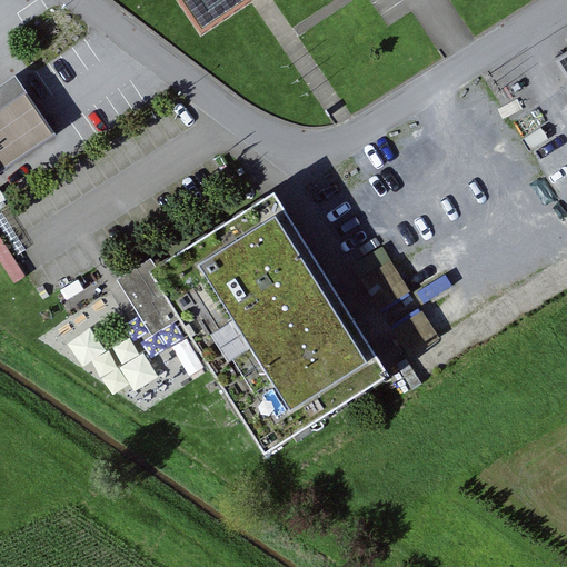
[(175,0),(201,38),(256,0),(175,0)]
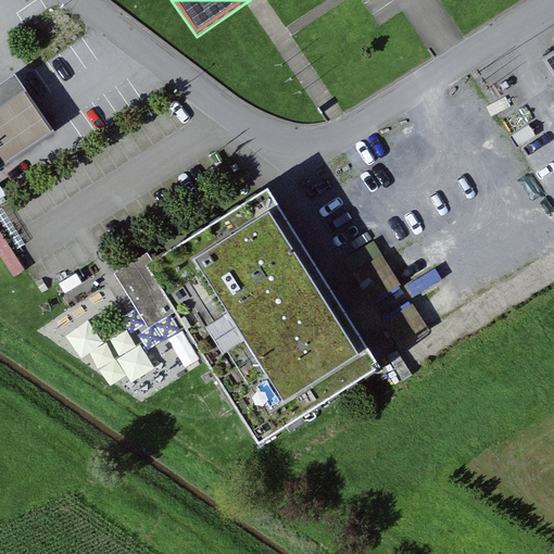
[(553,50),(542,59),(553,77),(553,50)]
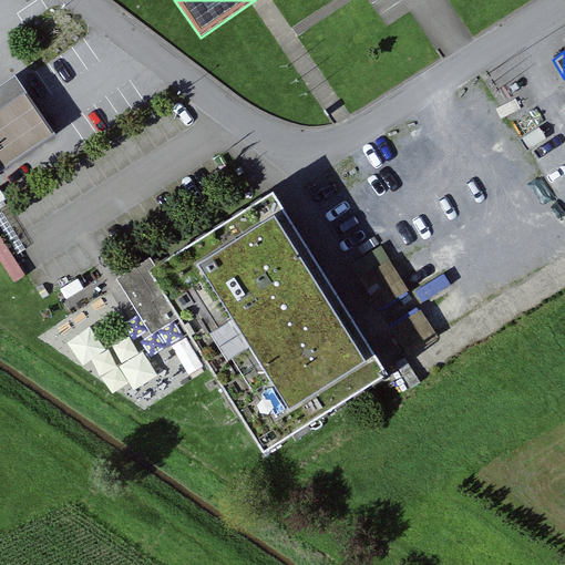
[(34,91),(0,114),(0,175),(63,134),(34,91)]
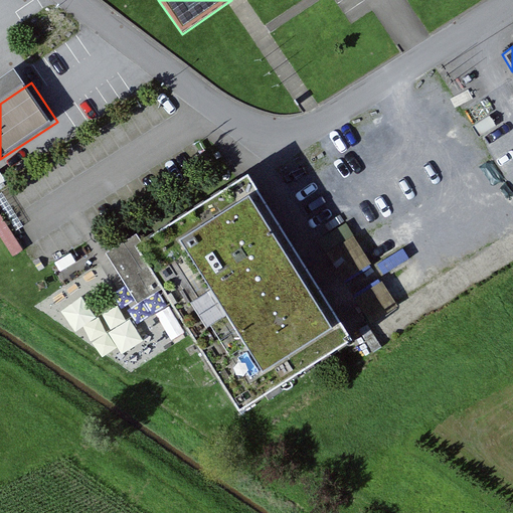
[(247,173),(141,239),(136,232),(106,251),(138,303),(159,289),(235,410),(351,337),(247,173)]
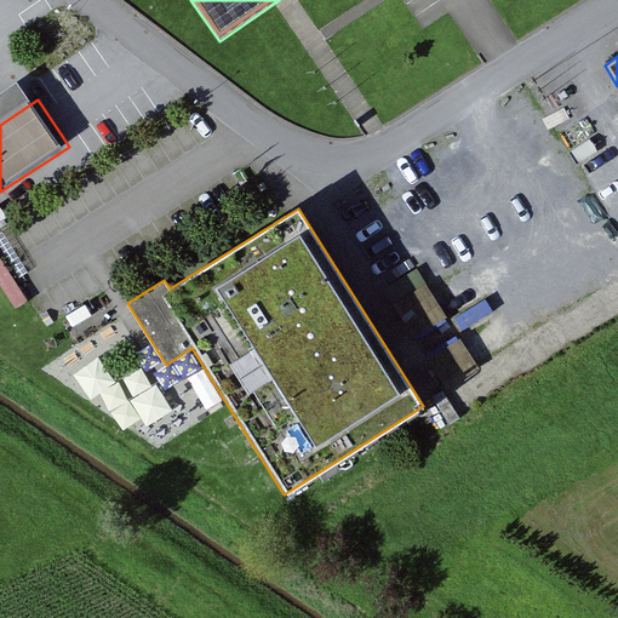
[(427,265),(392,281),(416,336),(451,320),(427,265)]
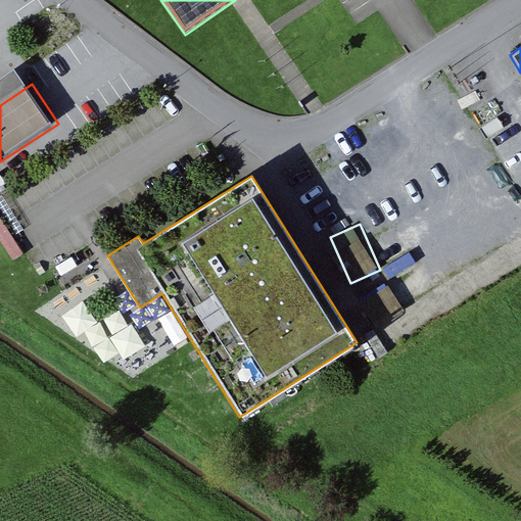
[(394,282),(365,296),(379,324),(409,310),(394,282)]
